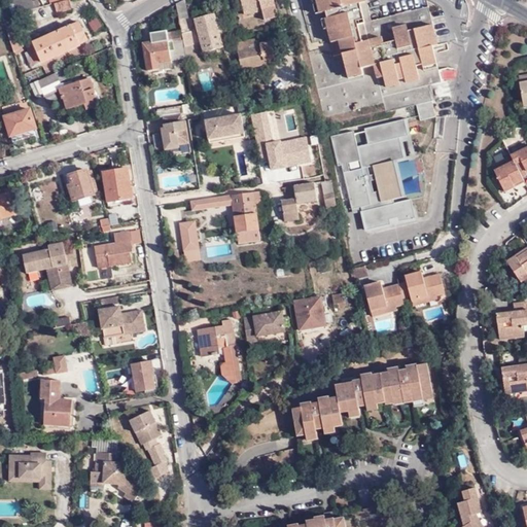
[(12,0),(16,13),(40,6),(37,0),(12,0)]
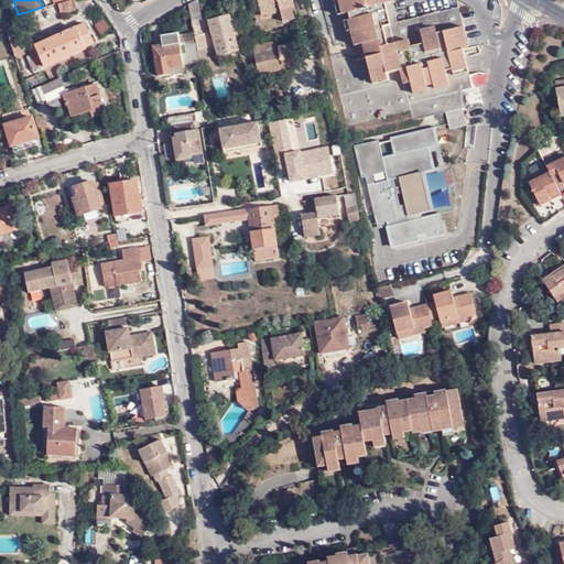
[(77,0),(63,0),(61,1),(63,11),(79,7),(77,0)]
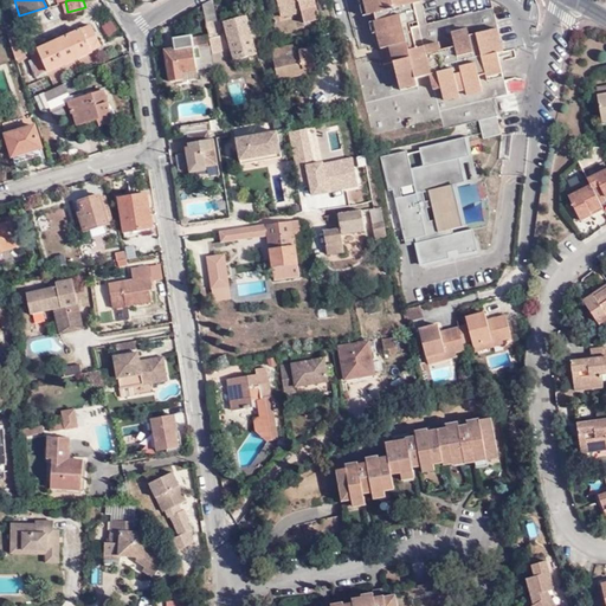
[(211,0),(210,0),(202,5),(212,53),(220,51),(223,51),(219,36),(216,36),(213,21),(216,20),(211,0)]
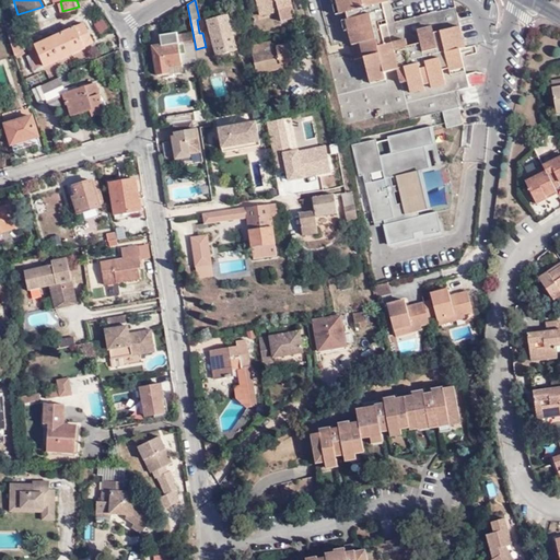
[(255,0),(259,15),(277,12),(279,22),(293,19),(288,0),(255,0)]
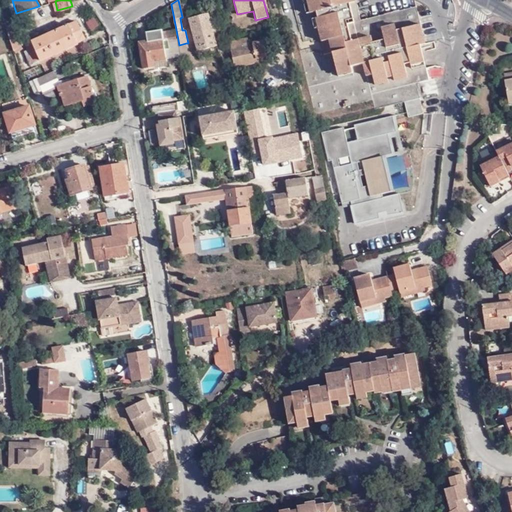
[(404,102),(405,104),(419,101),(415,84),(429,80),(420,46),(412,15),(355,29),(348,0),(292,0),(299,32),(295,33),(315,113),(372,99),(375,109),(404,102)]
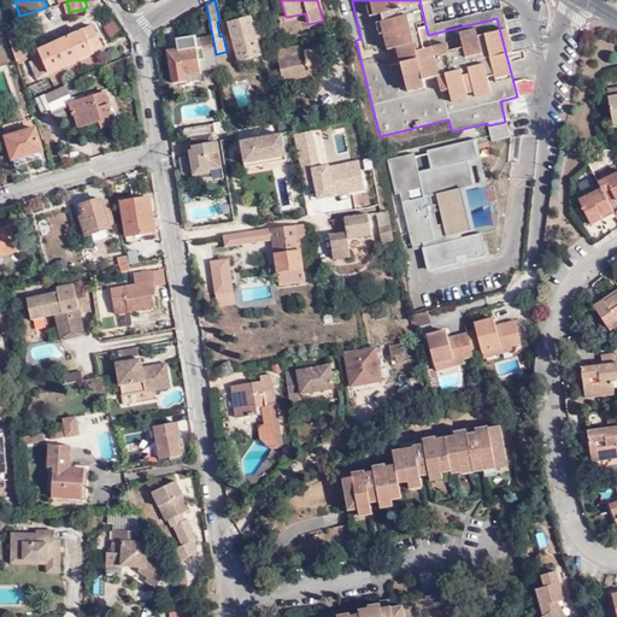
[(428,0),(419,0),(428,35),(497,18),(506,56),(512,54),(503,10),(435,25),(428,0)]
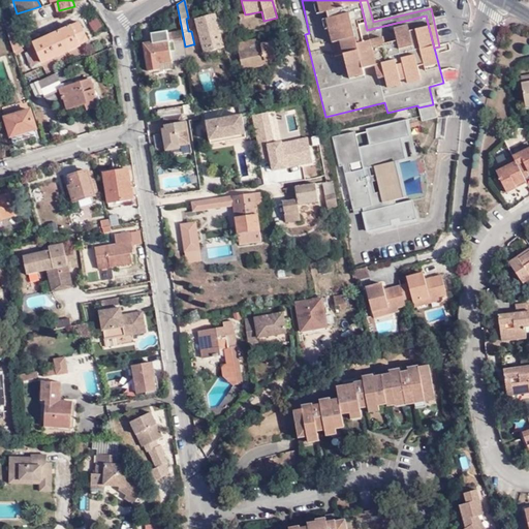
[(194,20),(204,54),(223,49),(215,13),(194,20)]
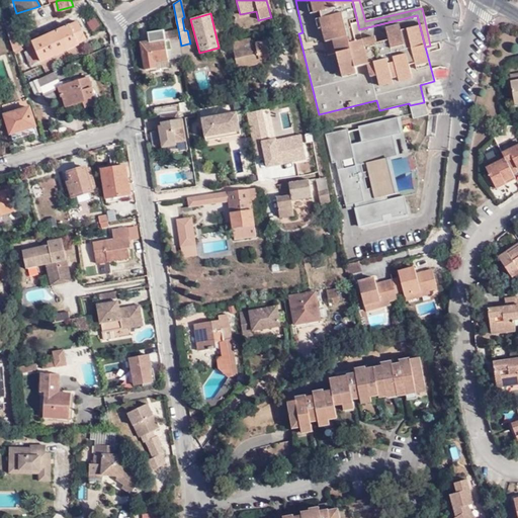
[(78,20),(25,45),(28,51),(25,52),(28,58),(30,56),(31,58),(26,60),(28,66),(34,65),(80,44),(79,42),(87,37),(78,20)]
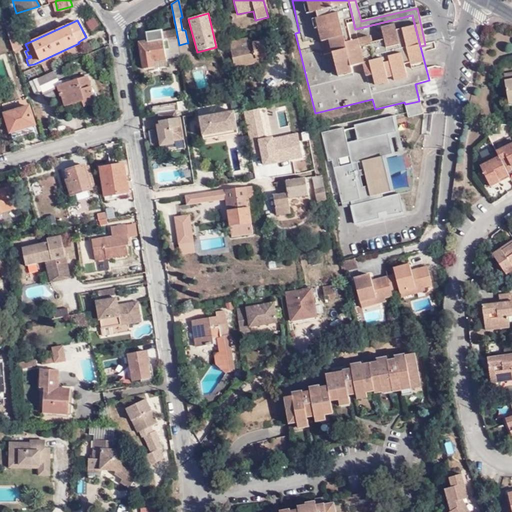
[(12,23),(6,26),(14,50),(24,45),(12,23)]
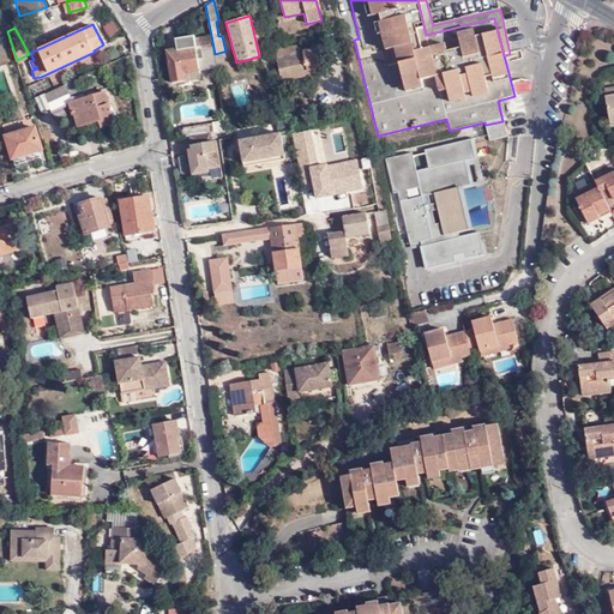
[(198,76),(194,48),(192,38),(192,35),(173,37),(174,47),(166,48),(170,80),(176,80),(176,84),(188,82),(187,77),(198,76)]
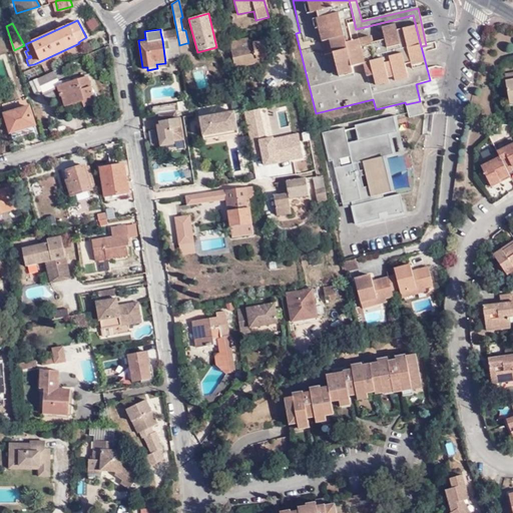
[(165,31),(166,39),(175,37),(174,29),(165,31)]
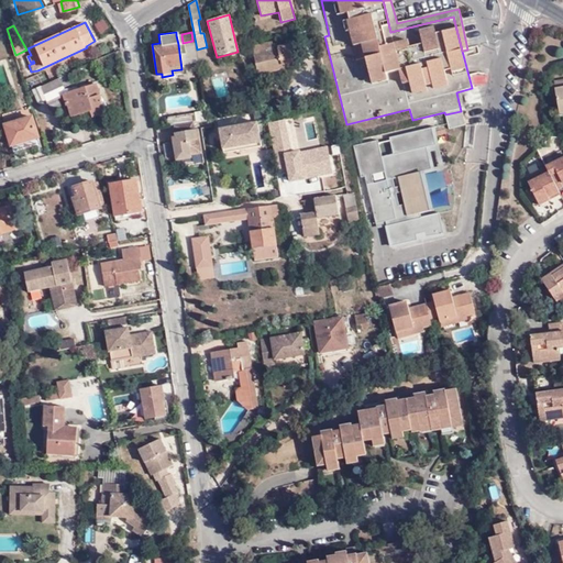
[(252,51),(256,72),(282,67),(280,62),(297,59),(294,43),(287,43),(283,44),(277,45),(277,46),(274,47),(272,40),(269,41),(271,48),(252,51)]
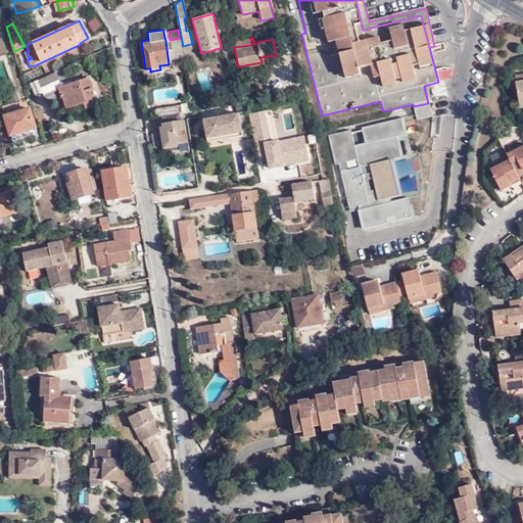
[(250,38),(233,40),(234,47),(251,45),(250,38)]
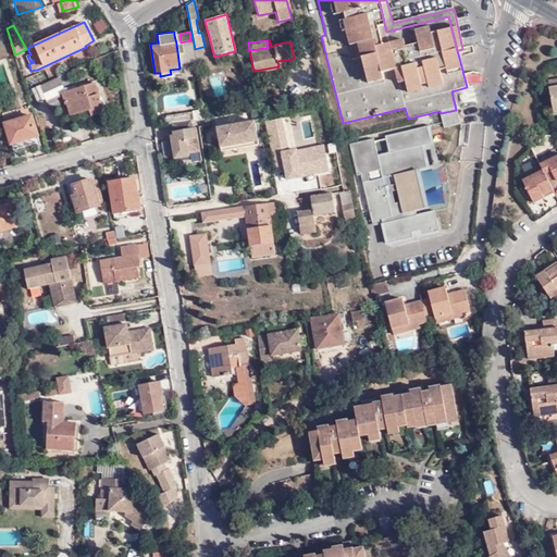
[(202,47),(195,49),(195,51),(197,59),(203,58),(202,47)]
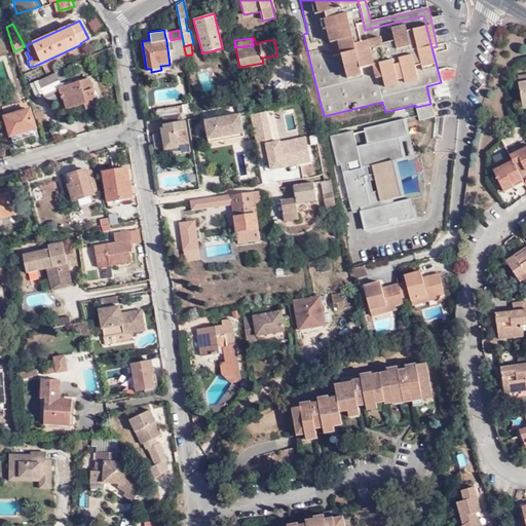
[(69,75),(66,66),(29,82),(37,98),(43,95),(41,90),(60,80),(69,75)]
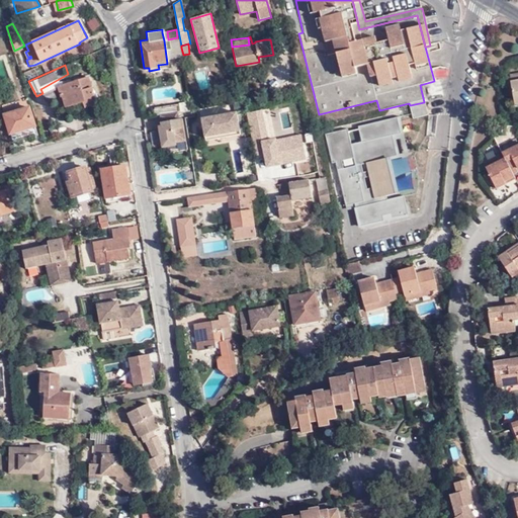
[(62,83),(61,84),(58,85),(58,86),(61,96),(63,96),(65,105),(84,99),(86,106),(96,102),(89,76),(78,79),(78,76),(74,77),(74,80),(72,81),(71,78),(62,81),(62,83)]
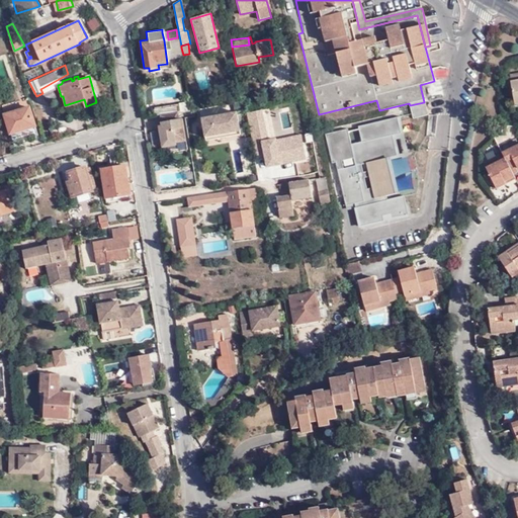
[(61,84),(59,79),(40,89),(42,93),(44,95),(58,86),(58,85),(61,84)]
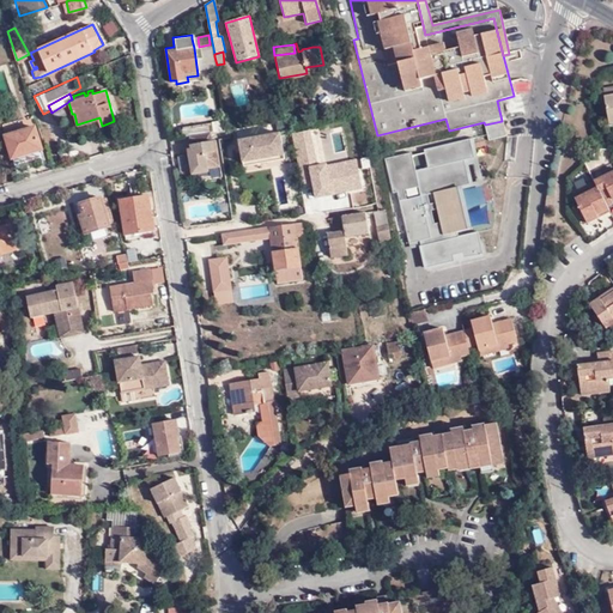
[(211,131),(213,131),(211,120),(183,125),(184,135),(189,135),(211,131)]
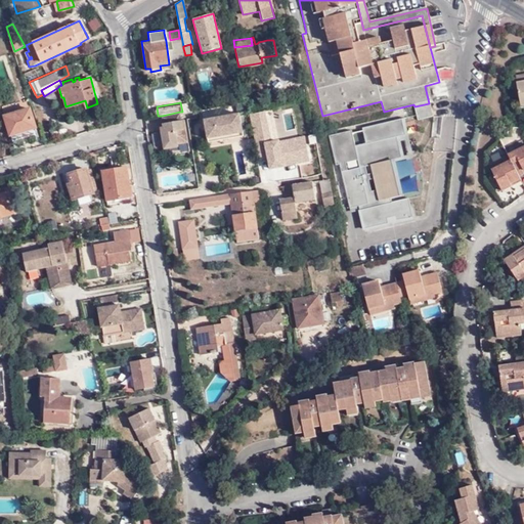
[(246,111),(245,102),(237,103),(238,112),(246,111)]
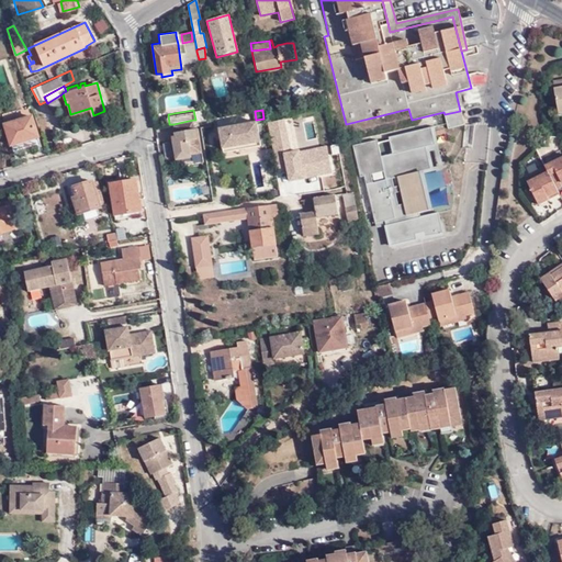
[(460,111),(445,114),(448,127),(463,124),(460,111)]
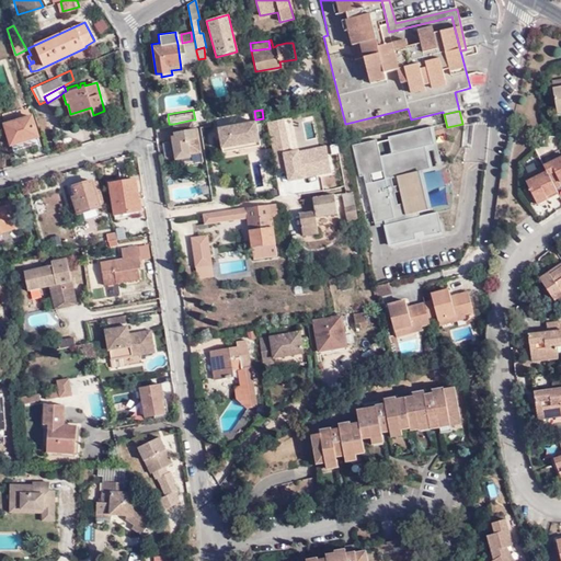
[(32,115),(6,123),(14,155),(19,153),(16,147),(36,141),(38,148),(42,147),(32,115)]
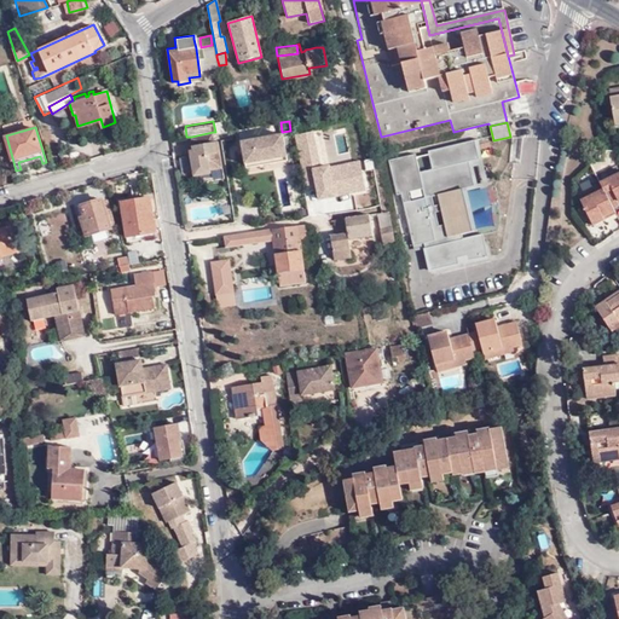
[(215,140),(213,132),(191,137),(194,155),(192,155),(195,174),(210,172),(210,168),(223,166),(219,139),(215,140)]
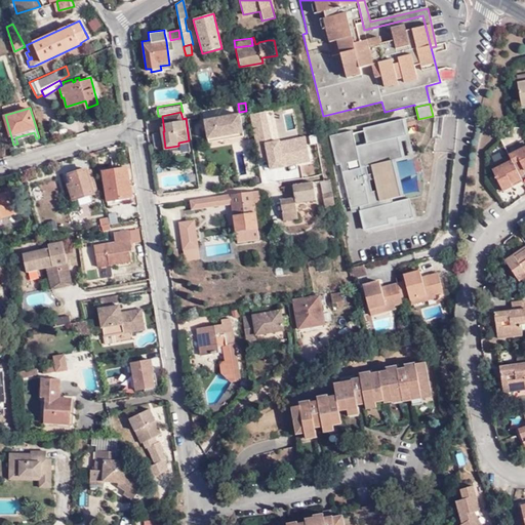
[(208,137),(243,131),(240,113),(205,119),(207,129),(208,137)]
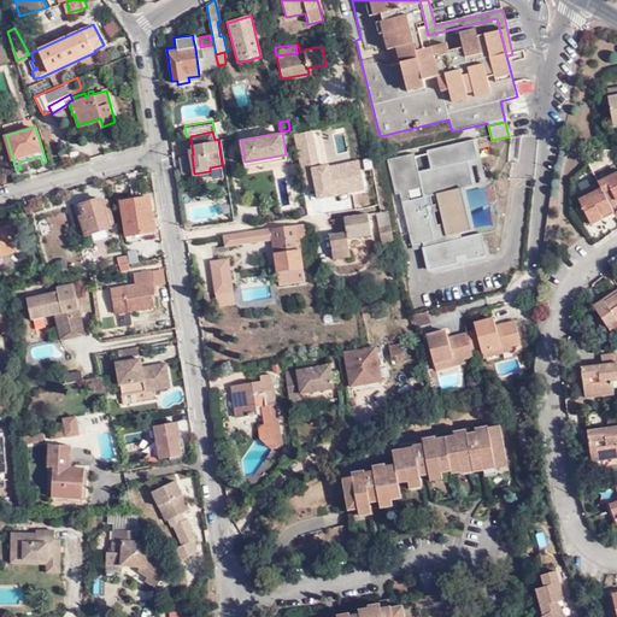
[(328,164),(325,164),(318,165),(315,147),(313,139),(295,142),(304,184),(344,176),(340,156),(325,158),(328,164)]
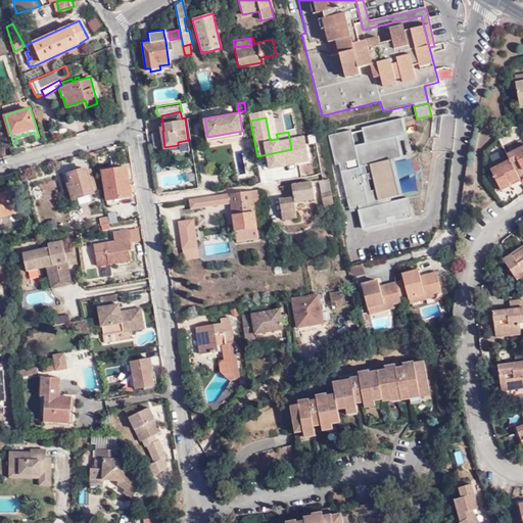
[(334,163),(338,162),(348,207),(357,205),(358,209),(363,228),(386,223),(385,217),(392,216),(393,220),(409,217),(412,217),(407,197),(389,201),(389,197),(398,195),(390,158),(400,156),(395,136),(405,134),(401,119),(362,127),(365,142),(354,145),(350,130),(328,135),(334,163)]
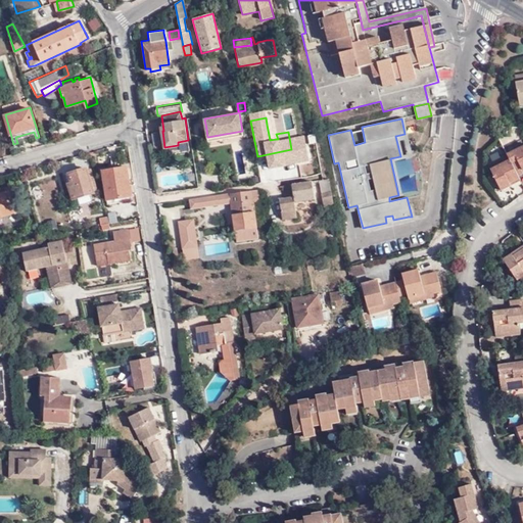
[(276,139),(273,124),(267,125),(270,140),(276,139)]
